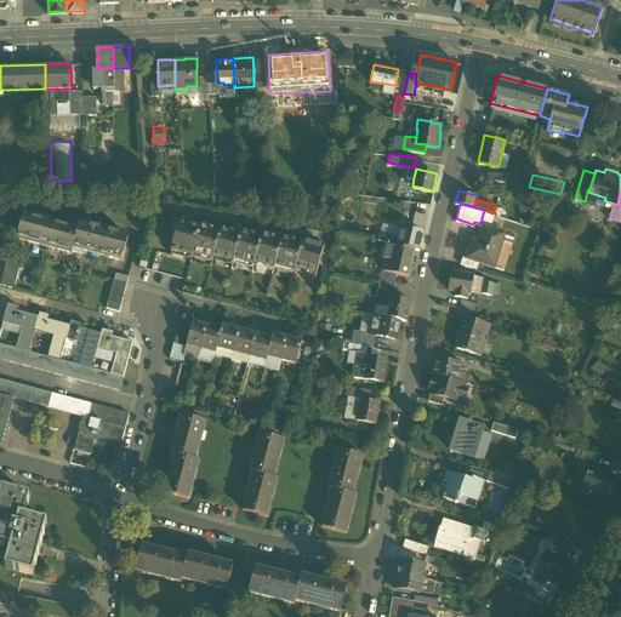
[(493,213),(484,210),(482,218),(491,222),(494,212),(493,213)]
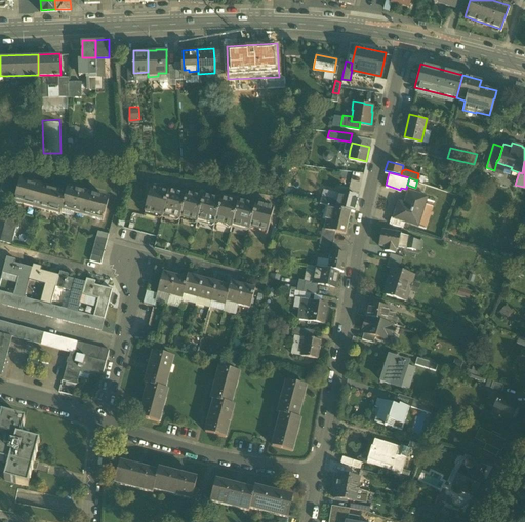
[(66,192),(21,179),(14,200),(61,212),(62,211),(63,207),(66,192)]
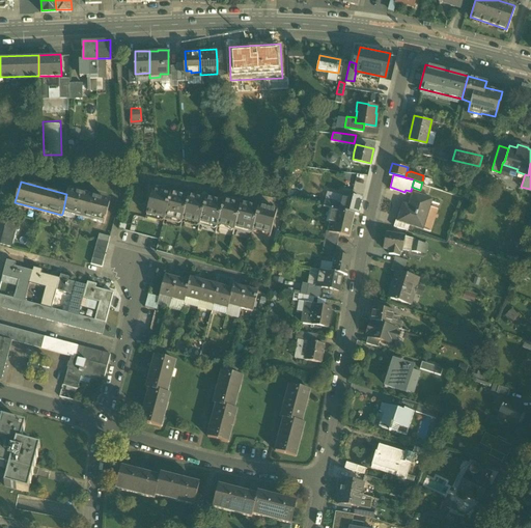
[(171,192),(152,187),(146,211),(164,216),(165,214),(171,192)]
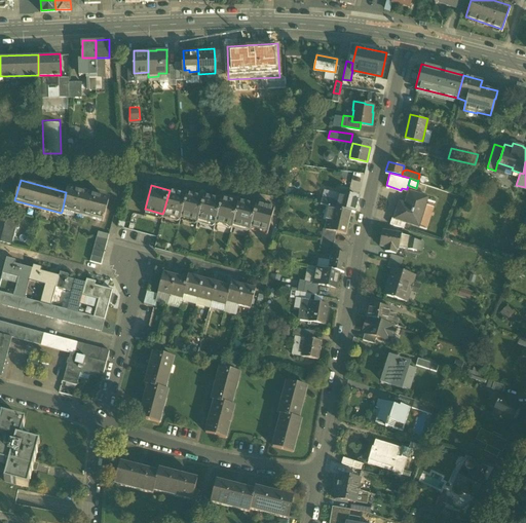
[(109,198),(68,187),(66,192),(63,208),(74,211),(103,219),(109,198)]
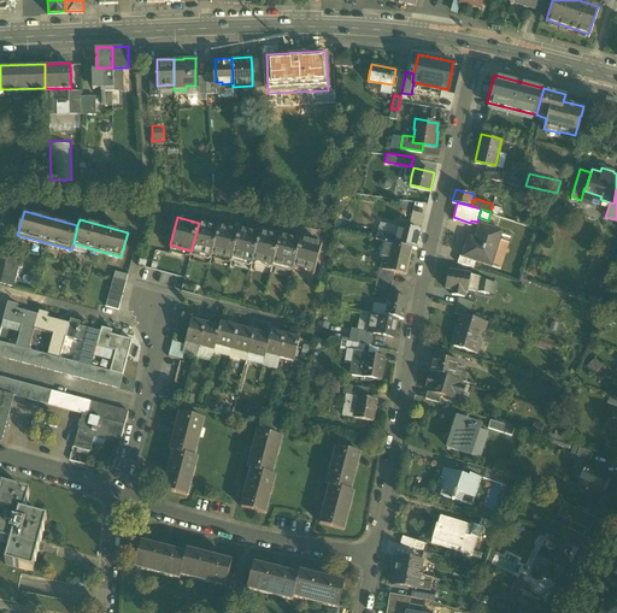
[(219,225),(199,220),(199,223),(192,248),(211,254),(212,252),(219,225)]
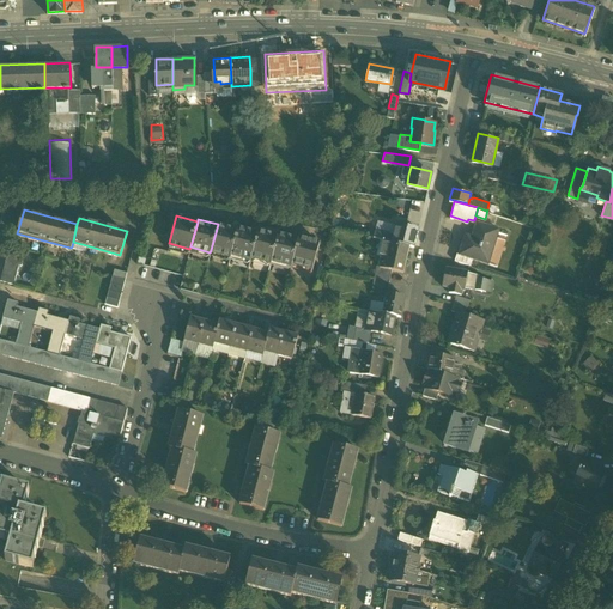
[(477,220),(471,242),(463,239),(459,251),(459,253),(472,257),(487,262),(498,227),(477,220)]
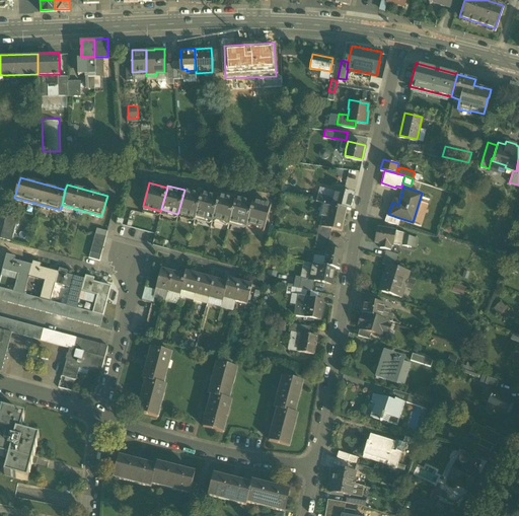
[(202,193),(184,188),(184,190),(178,212),(195,216),(196,215),(202,193)]
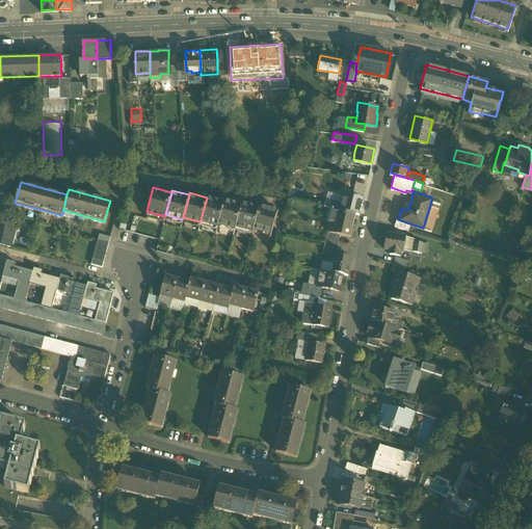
[(363,197),(344,193),(341,204),(340,209),(354,212),(358,213),(363,197)]
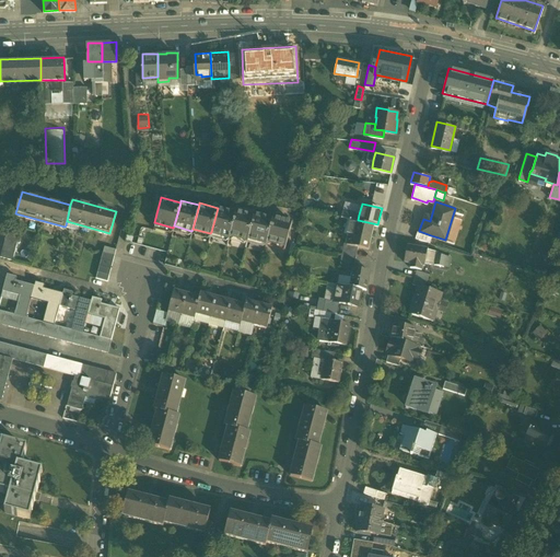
[(235,211),(218,206),(218,208),(211,232),(229,236),(230,234),(235,211)]
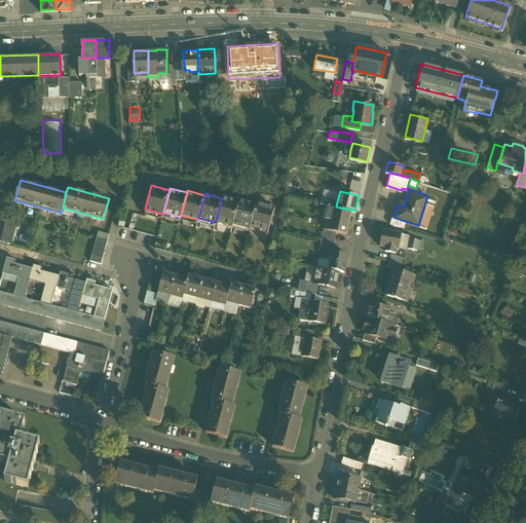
[(333,197),(322,195),(322,197),(321,202),(331,204),(336,207),(337,201),(333,197)]
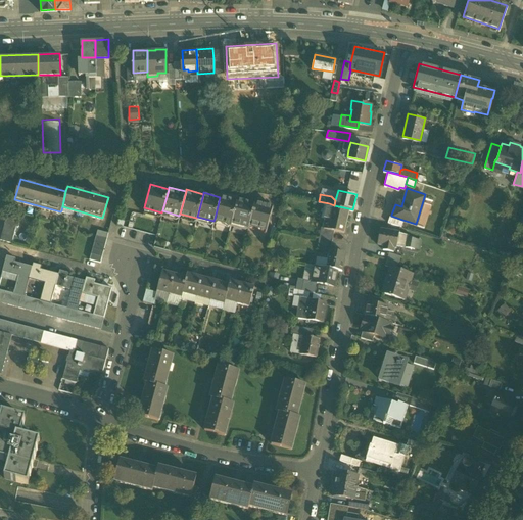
[(237,199),(221,195),(220,197),(215,219),(231,223),(232,221),(237,199)]
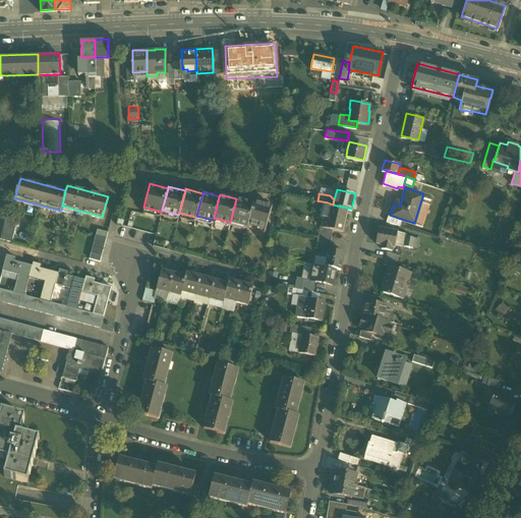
[(253,202),(237,197),(236,198),(231,220),(247,224),(247,223),(253,202)]
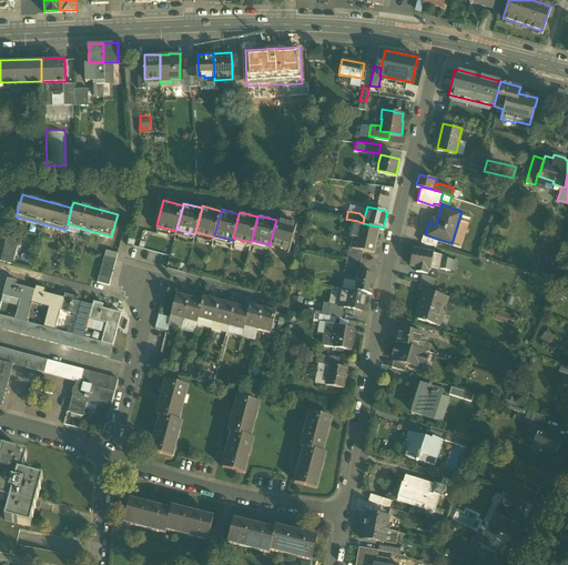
[(296,223),(276,218),(276,220),(270,243),(290,249),(296,223)]
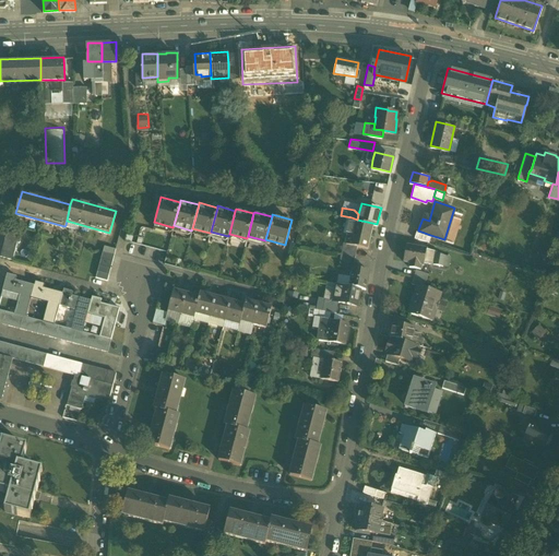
[(357,220),(352,217),(346,241),(367,247),(372,223),(357,220)]
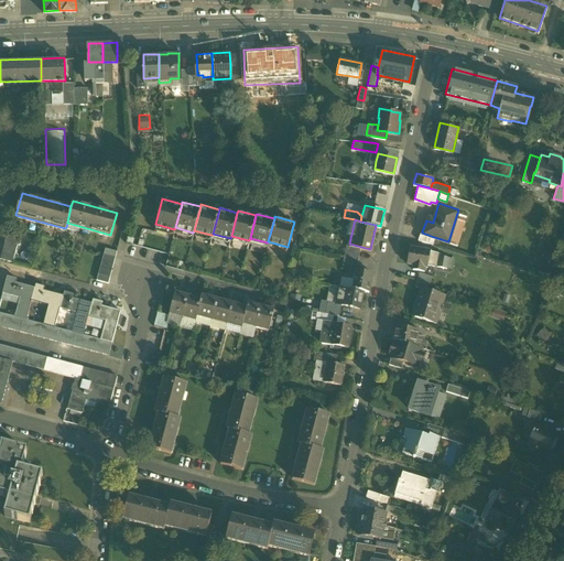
[(23,230),(8,227),(0,257),(12,260),(18,243),(20,243),(23,230)]
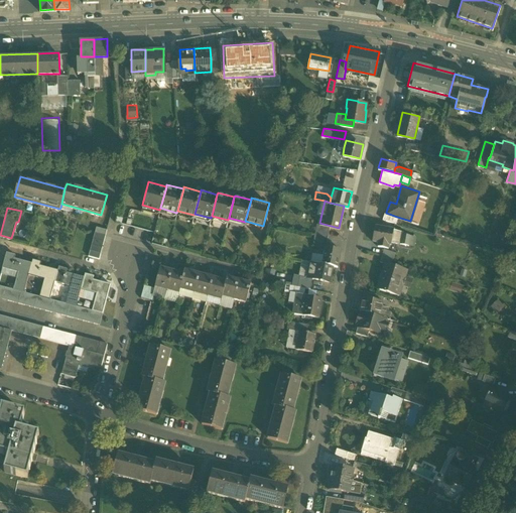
[(397,217),(386,213),(386,212),(384,212),(382,218),(395,222),(397,217)]
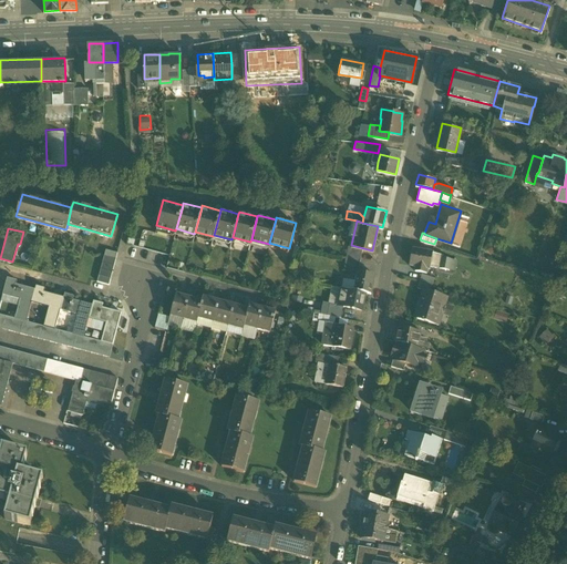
[(362,248),(348,245),(346,256),(360,258),(362,248)]
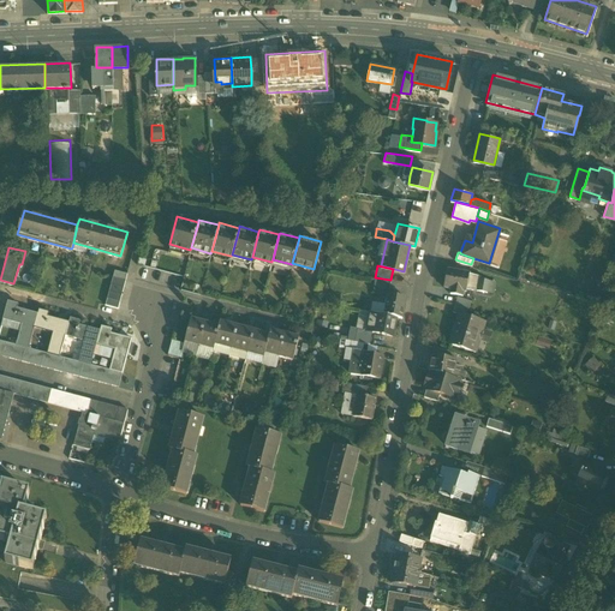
[(127,271),(115,268),(113,275),(125,279),(127,271)]
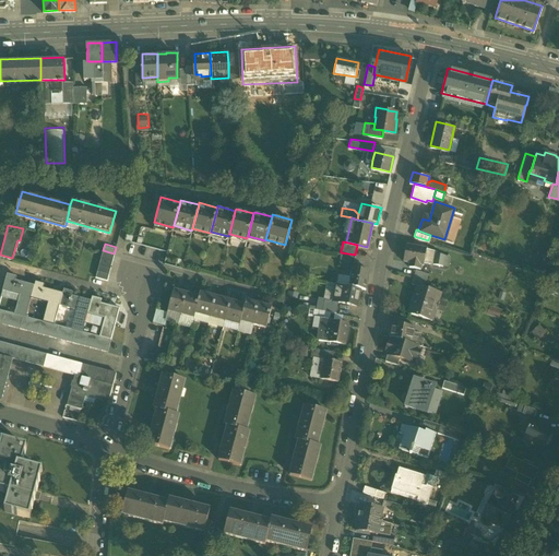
[(426,247),(406,244),(404,259),(423,262),(426,247)]
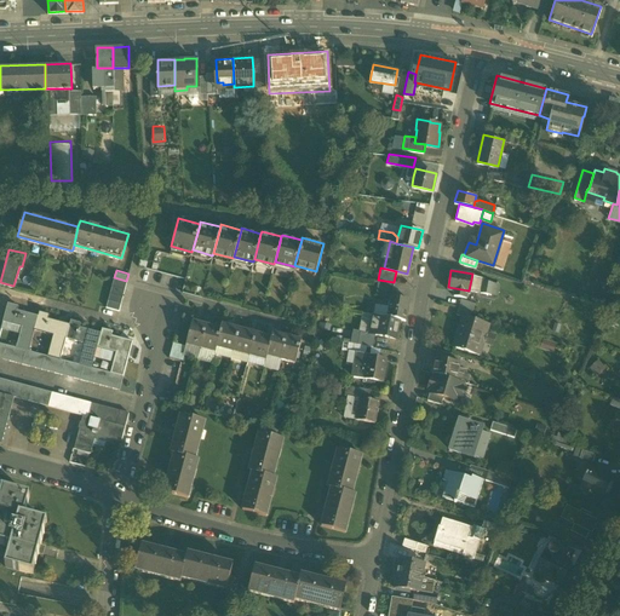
[(483,276),(472,274),(470,287),(481,289),(483,276)]
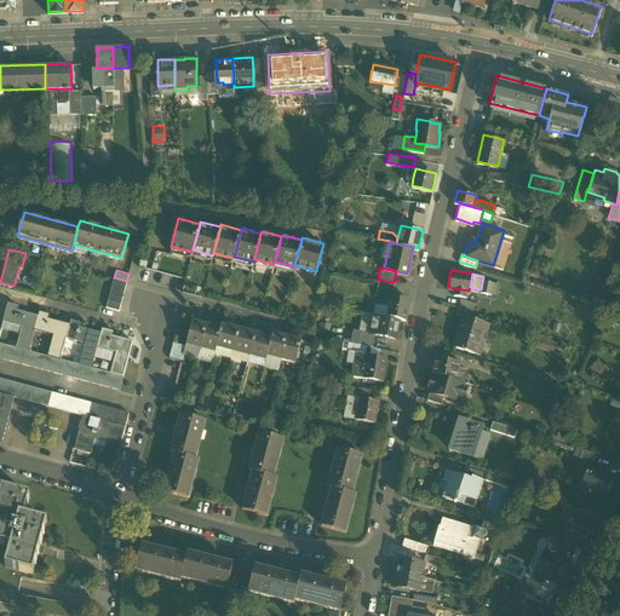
[(126,281),(114,277),(105,305),(119,309),(126,281)]
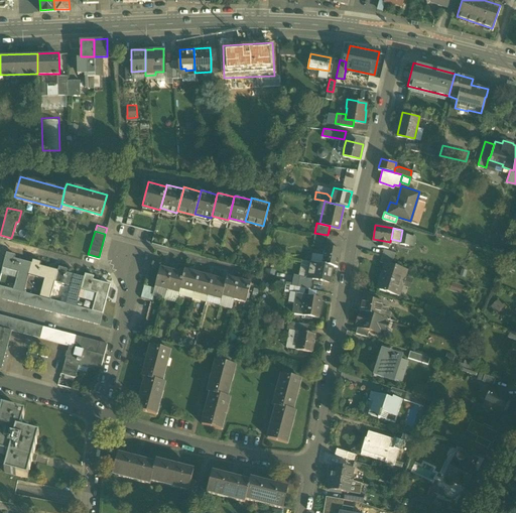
[(416,233),(402,231),(400,241),(414,243),(416,233)]
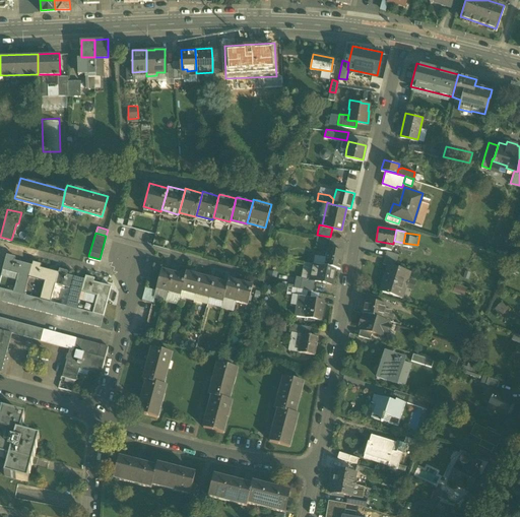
[(317,235),(316,245),(328,247),(330,237),(317,235)]
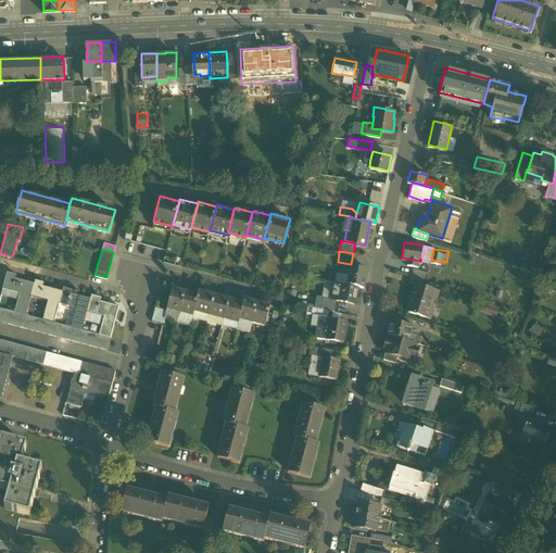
[(367,267),(351,264),(348,283),(358,285),(364,286),(367,267)]
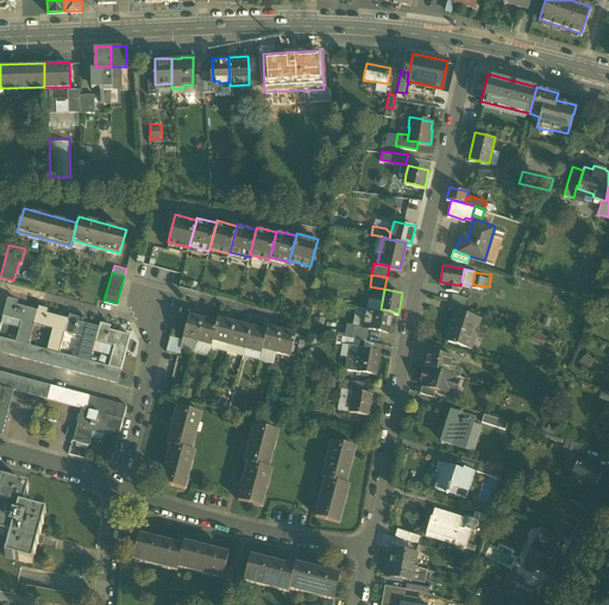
[(466,296),(452,291),(450,300),(463,303),(464,304),(466,296)]
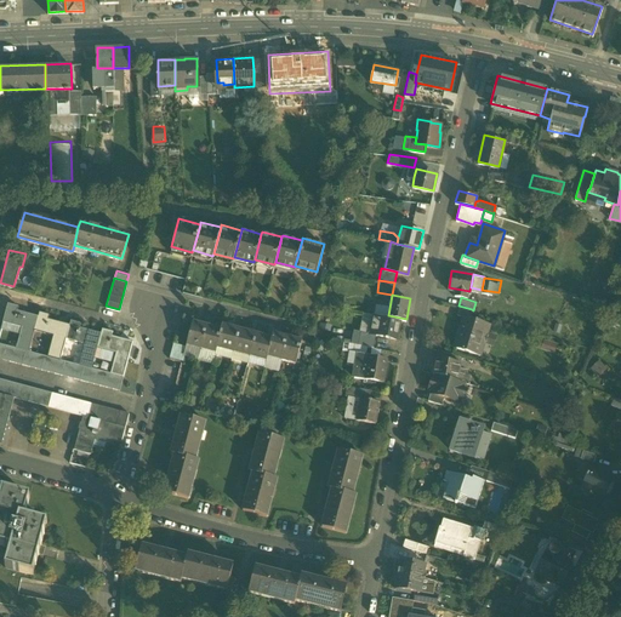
[(39,314),(17,309),(18,304),(7,302),(3,320),(22,325),(16,346),(29,349),(34,329),(39,314)]
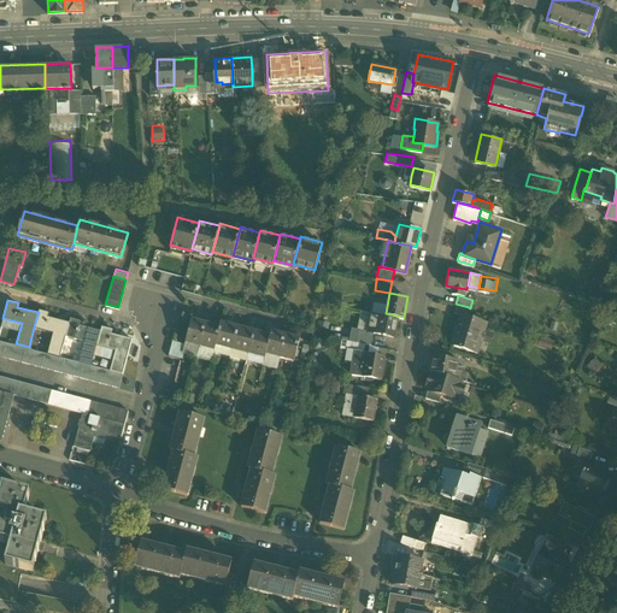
[(469,307),(456,304),(453,311),(459,312),(460,312),(466,314),(469,307)]
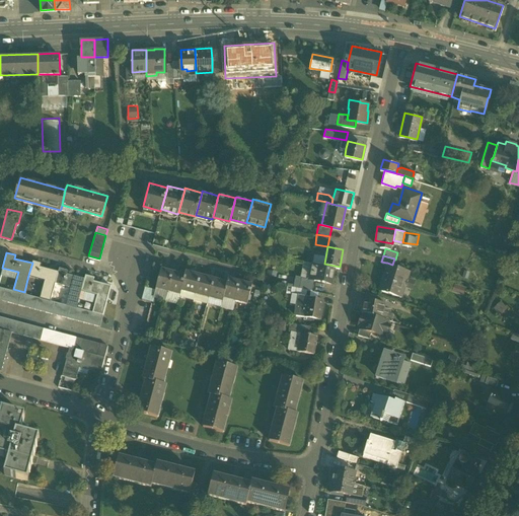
[(59,267),(42,262),(41,266),(32,263),(28,275),(45,279),(40,296),(51,299),(55,282),(59,267)]
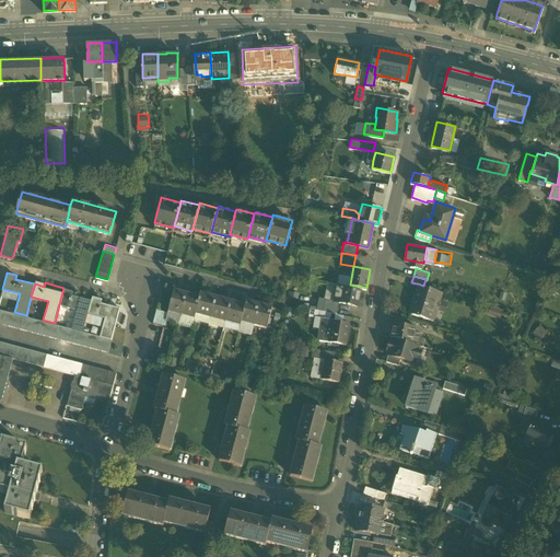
[(350,285),(337,282),(334,299),(334,300),(339,301),(358,304),(361,287),(350,285)]
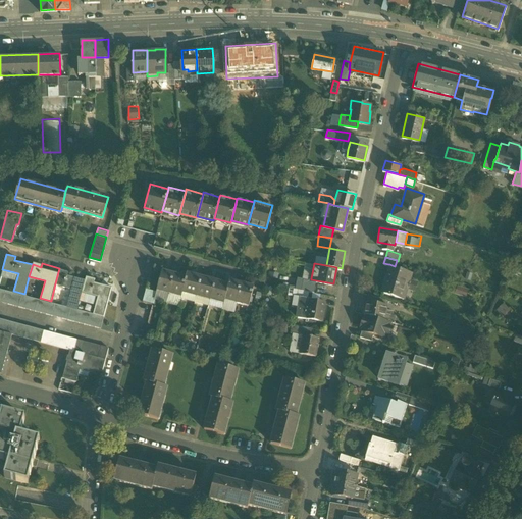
[(395,266),(389,264),(388,264),(380,291),(402,297),(411,270),(395,266)]
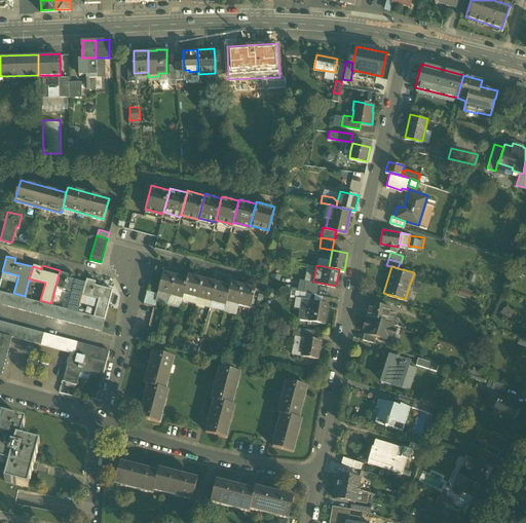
[(85,281),(68,275),(69,272),(60,270),(55,286),(72,290),(67,307),(78,310),(82,293),(85,281)]
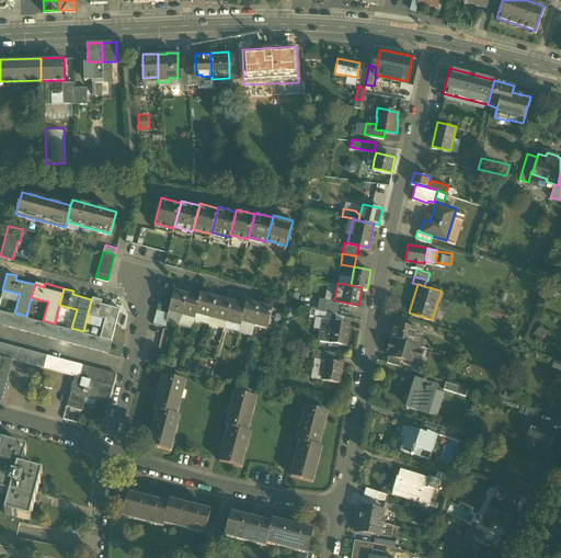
[(187,293),(174,288),(169,309),(182,314),(187,293)]
